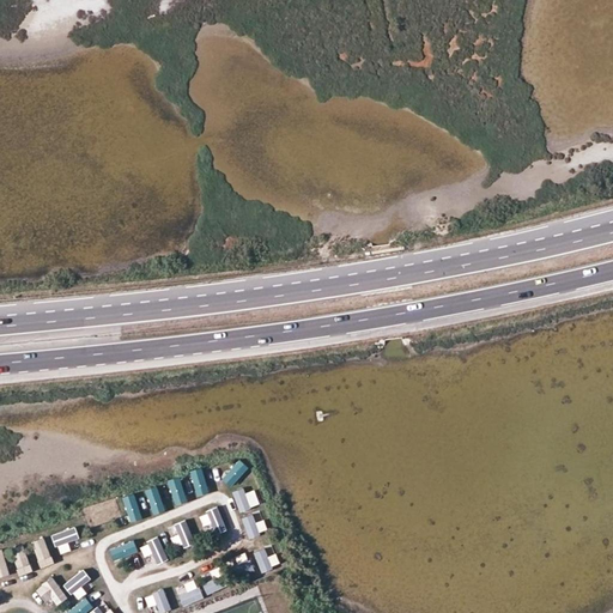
[(231,486),(250,468),(242,459),(223,478),(231,486)]
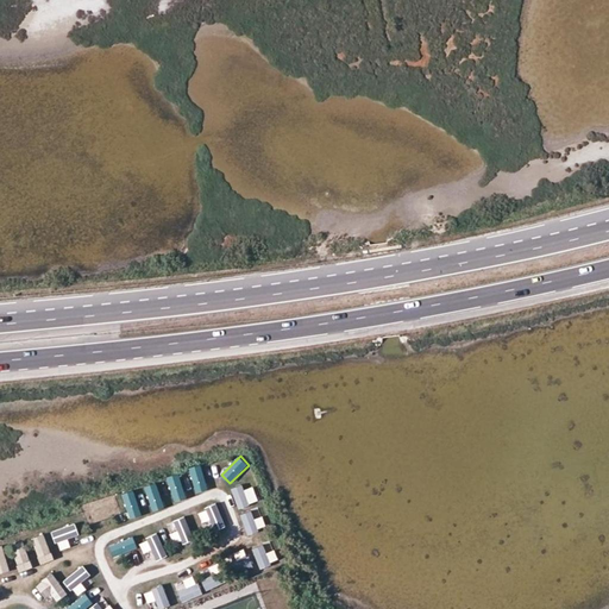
[(202,465),(189,469),(198,493),(209,489),(202,465)]
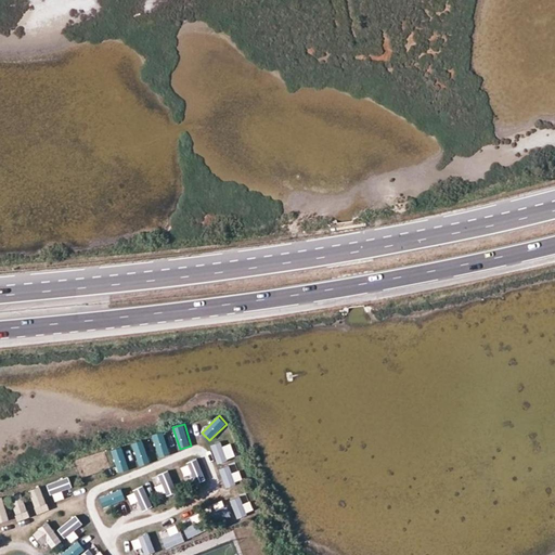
[(164,431),(152,435),(159,457),(171,453),(164,431)]
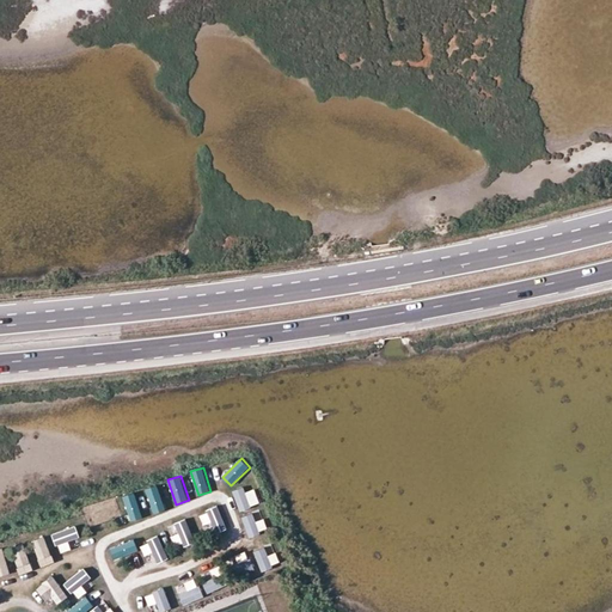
[(158,485),(146,489),(154,514),(167,509),(158,485)]
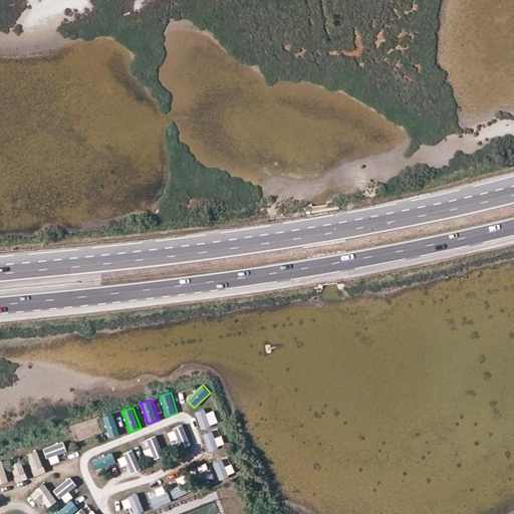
[(214,408),(196,414),(201,429),(219,423),(214,408)]
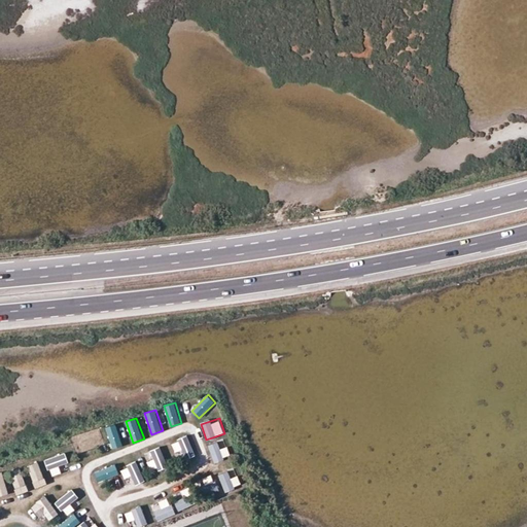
[(113,449),(124,446),(116,424),(106,427),(113,449)]
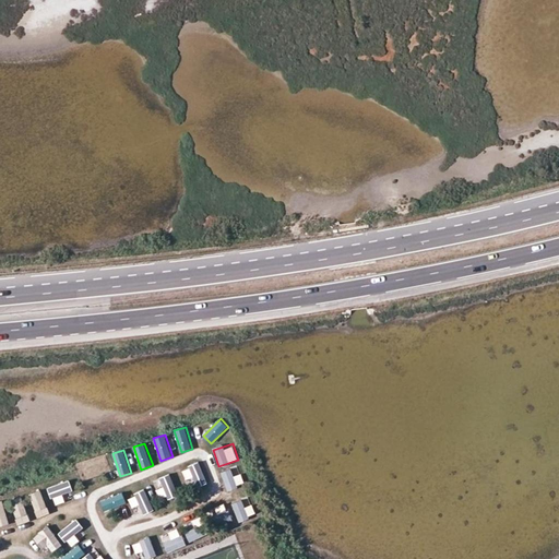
[(200,462),(181,470),(190,490),(209,483),(200,462)]
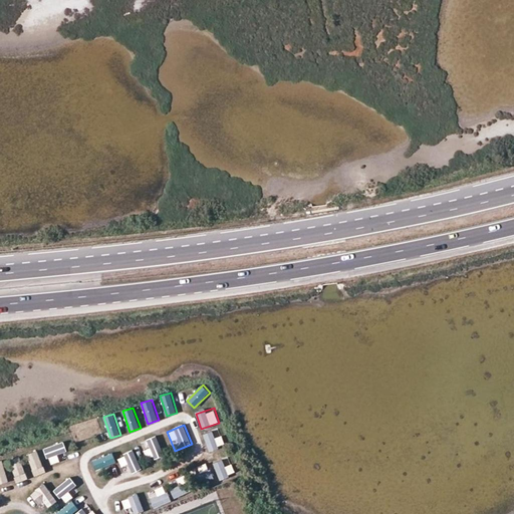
[(205,435),(208,450),(226,446),(223,431),(205,435)]
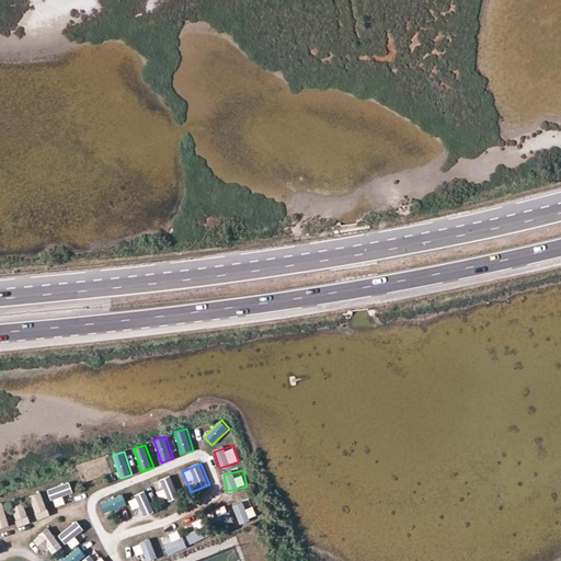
[(153,481),(158,502),(178,496),(173,477),(153,481)]
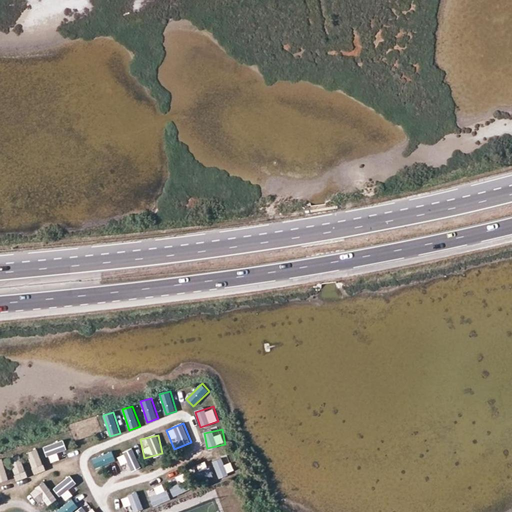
[(45,446),(50,463),(68,457),(63,440),(45,446)]
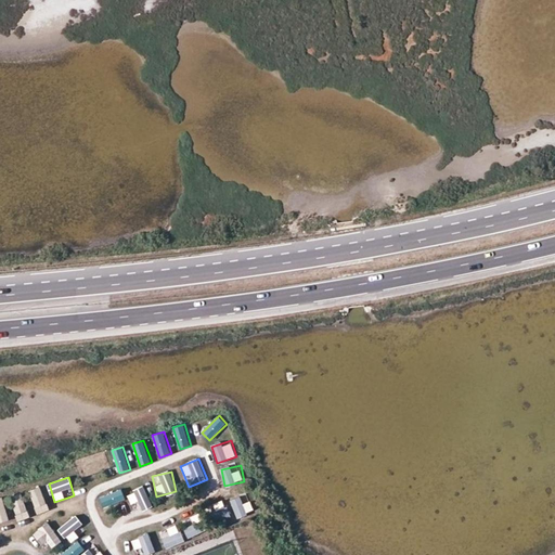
[(41,486),(29,490),(38,514),(50,510),(41,486)]
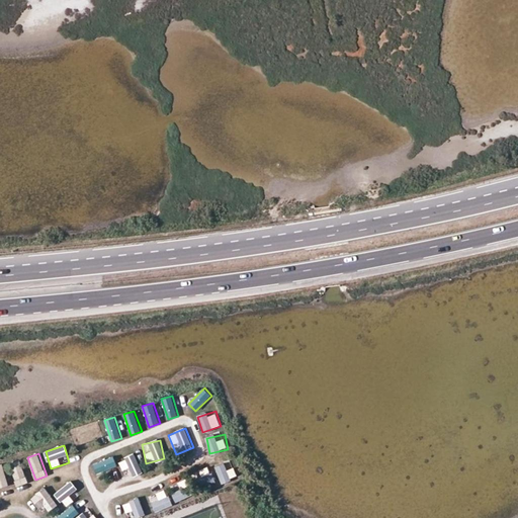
[(136,455),(119,462),(126,480),(143,472),(136,455)]
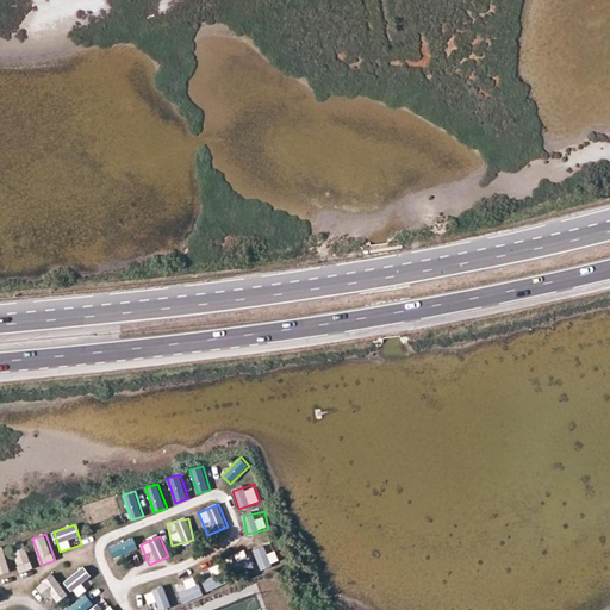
[(113,558),(138,549),(135,537),(110,546),(113,558)]
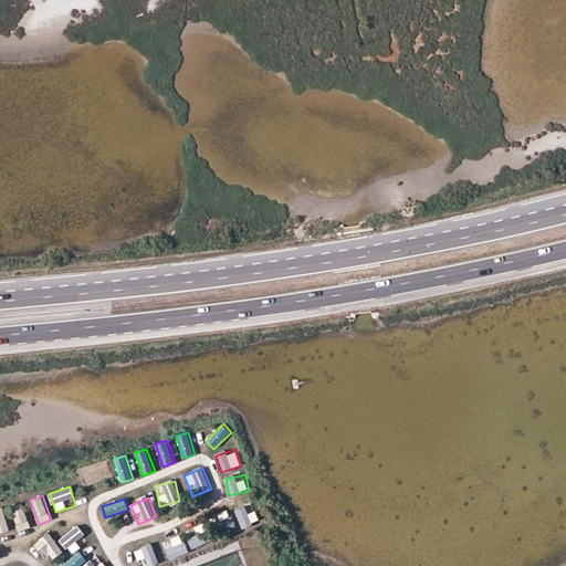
[(261,522),(255,504),(236,511),(242,527),(261,522)]
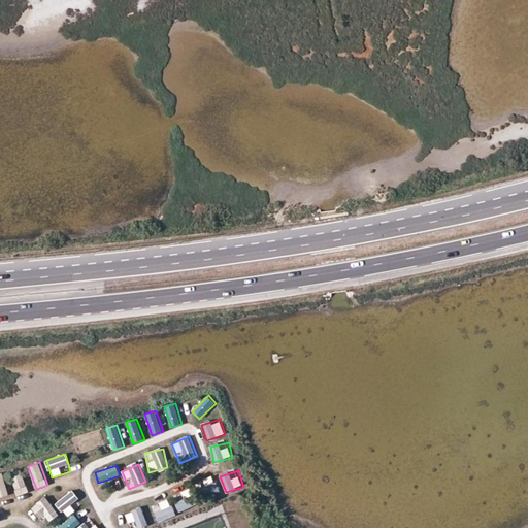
[(3,472),(0,472),(0,497),(10,494),(3,472)]
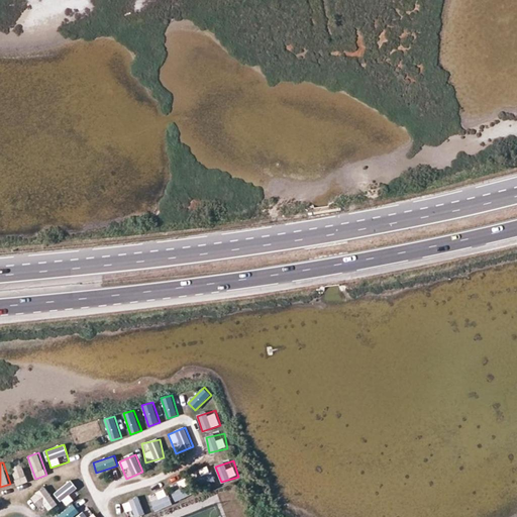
[(11,466),(17,485),(27,482),(22,462),(11,466)]
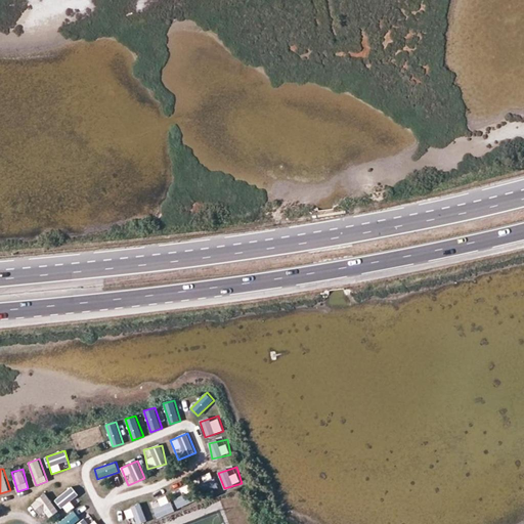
[(213,471),(200,475),(204,490),(217,486),(213,471)]
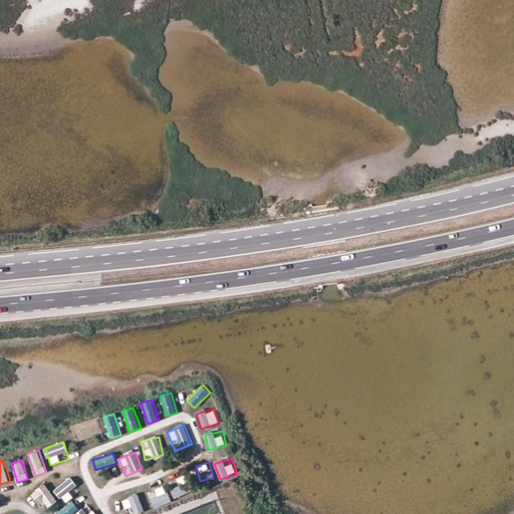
[(184,475),(170,481),(176,498),(191,492),(184,475)]
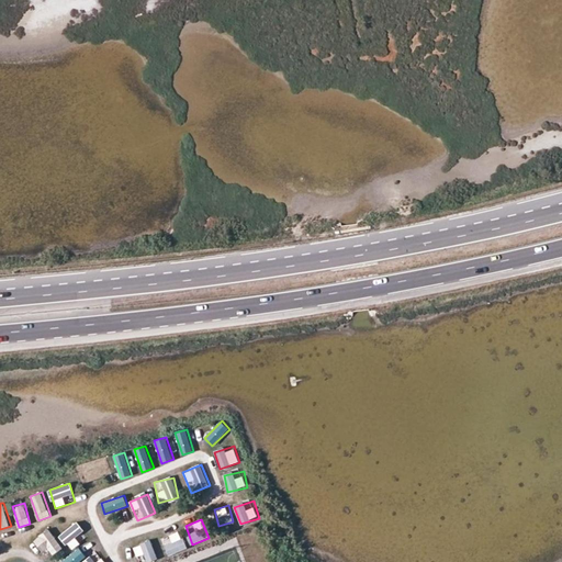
[(59,536),(71,551),(79,546),(74,539),(85,530),(78,521),(59,536)]
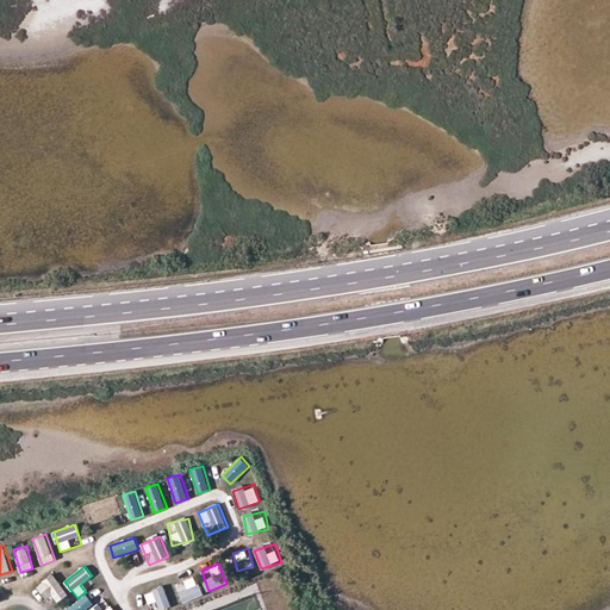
[(55,574),(37,585),(48,603),(67,592),(55,574)]
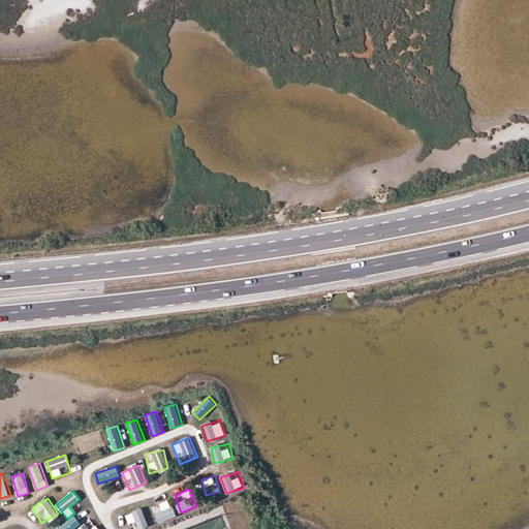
[(154,504),(161,522),(177,516),(169,498),(154,504)]
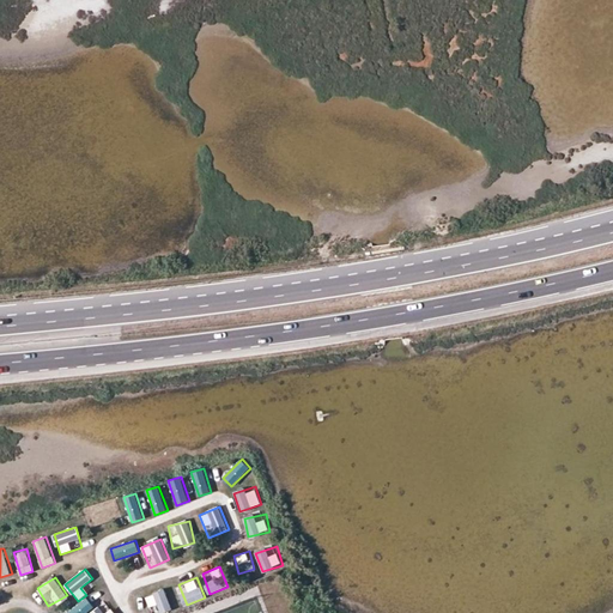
[(164,589),(144,598),(150,612),(157,612),(171,608),(164,589)]
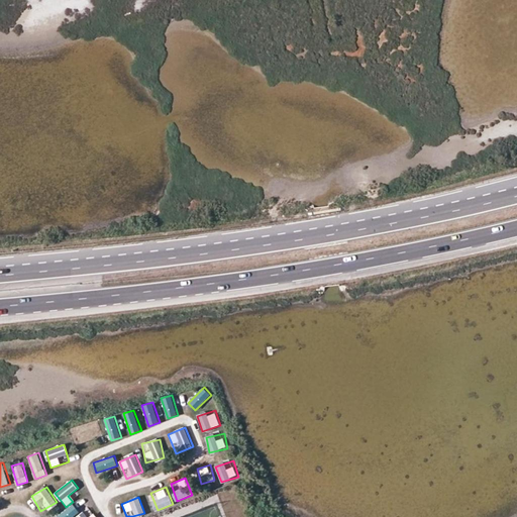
[(73,516),(80,512),(73,503),(56,516),(73,516)]
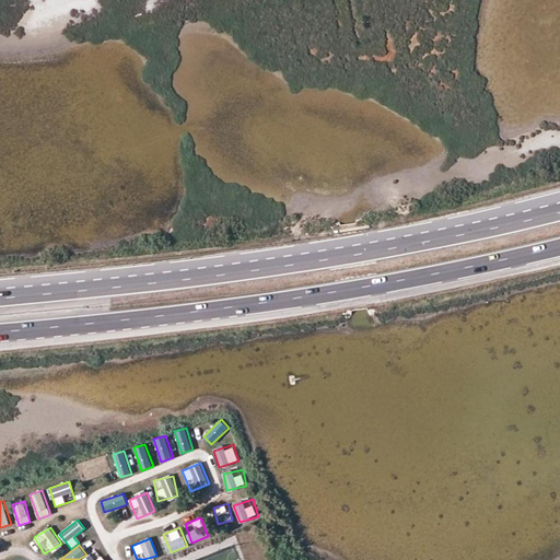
[(105,559),(97,550),(84,559),(105,559)]
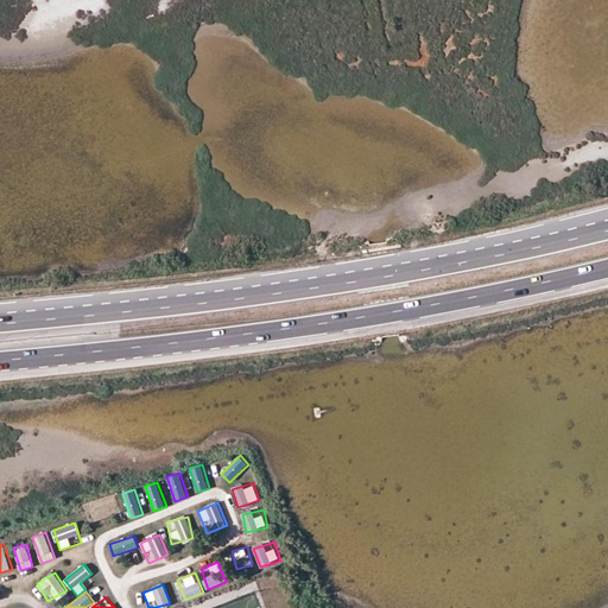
All buildings are outlined.
